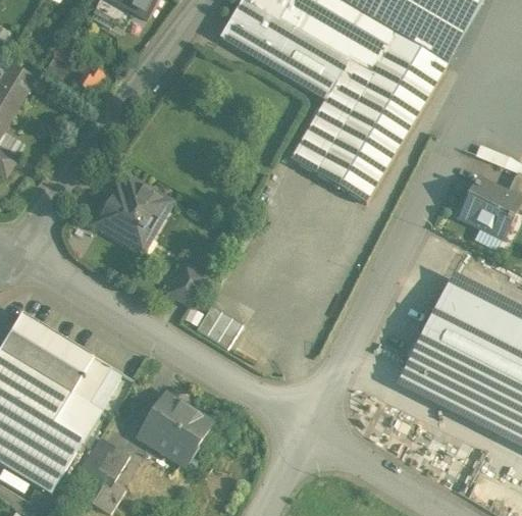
[(133,2),(128,0),(99,0),(95,8),(95,9),(92,15),(109,26),(113,18),(122,23),(128,12),(129,12),(132,8),(129,7),(133,2)]
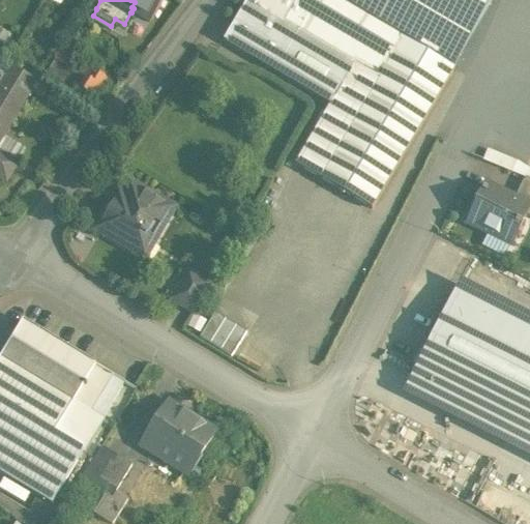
[(130,0),(135,2),(131,7),(134,8),(150,19),(160,0),(130,0)]
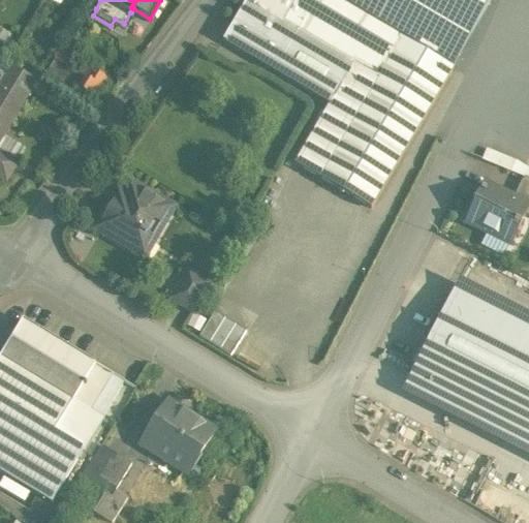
[(453,64),(344,0),(253,0),(252,1),(250,0),(243,0),(222,36),(330,99),(294,159),(371,204),(453,64)]
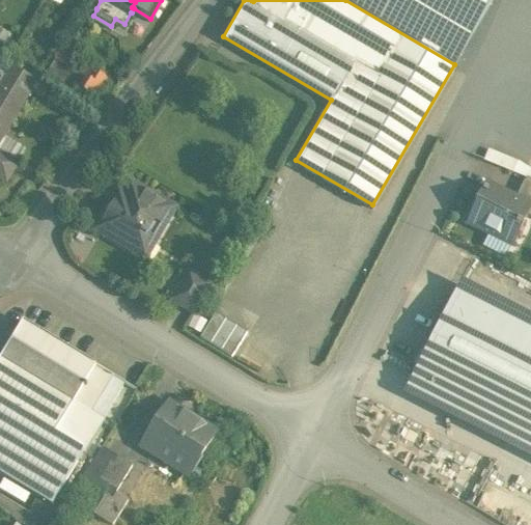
[(345,0),(454,64),(492,0),(345,0)]
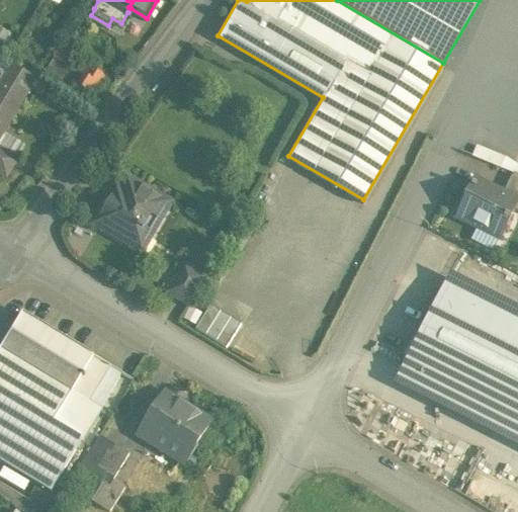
[(78,49),(63,39),(44,70),(72,87),(75,81),(93,92),(104,75),(89,65),(84,73),(69,64),(78,49)]
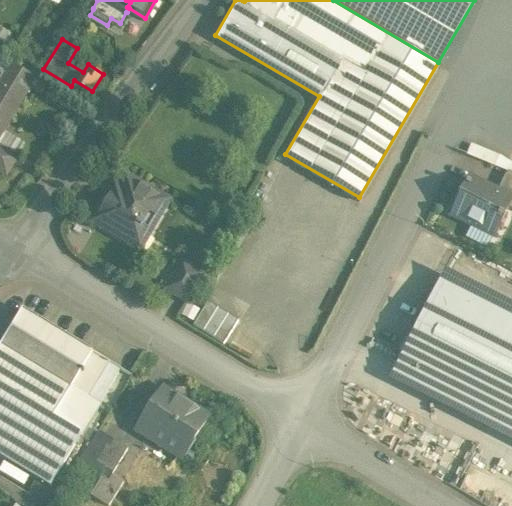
[(2,68),(0,67),(0,167),(5,171),(16,154),(0,143),(0,130),(36,75),(8,58),(2,68)]
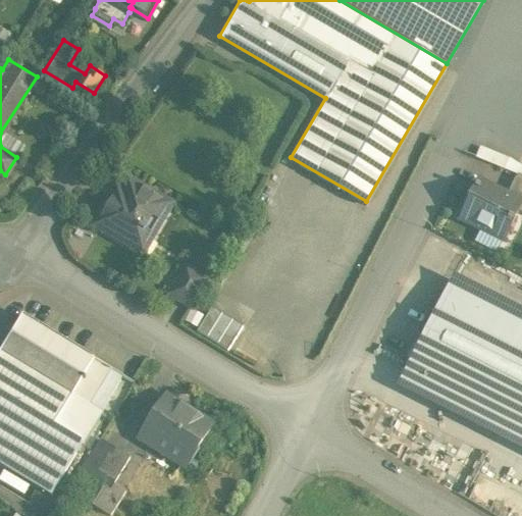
[(521,172),(517,170),(506,193),(521,200),(521,172)]
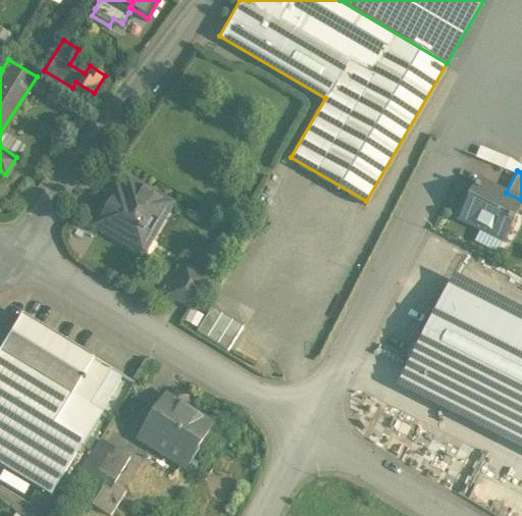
[(521,200),(506,193),(478,178),(460,213),(504,236),(518,207),(521,209),(521,200)]
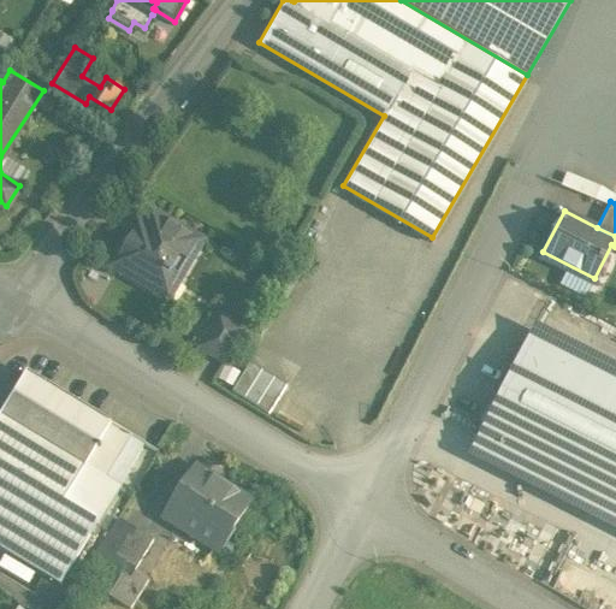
[(153,214),(136,244),(130,241),(119,259),(137,270),(135,273),(155,284),(165,268),(173,273),(194,238),(153,214)]
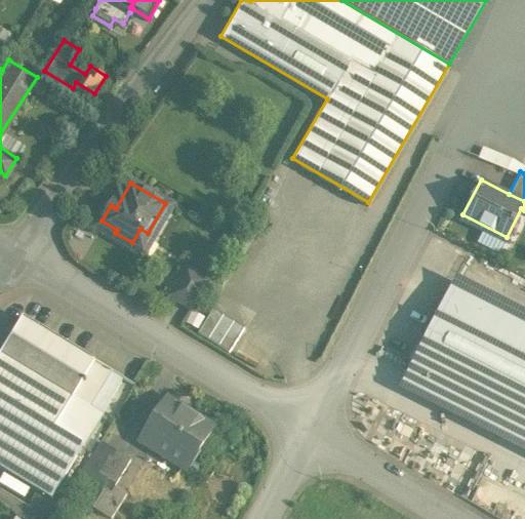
[(187,264),(169,292),(191,305),(207,277),(187,264)]
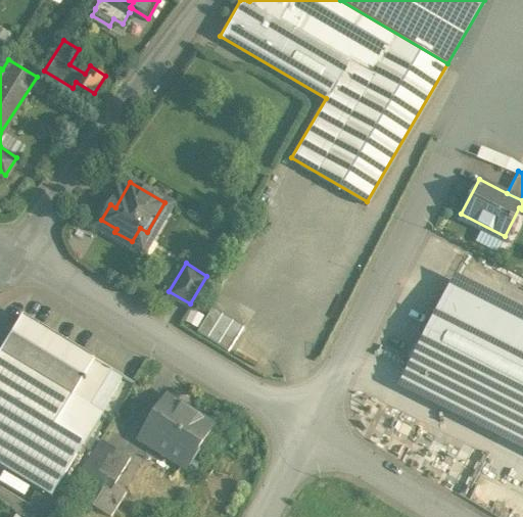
[(522,312),(486,293),(452,276),(397,383),(522,445),(522,312)]
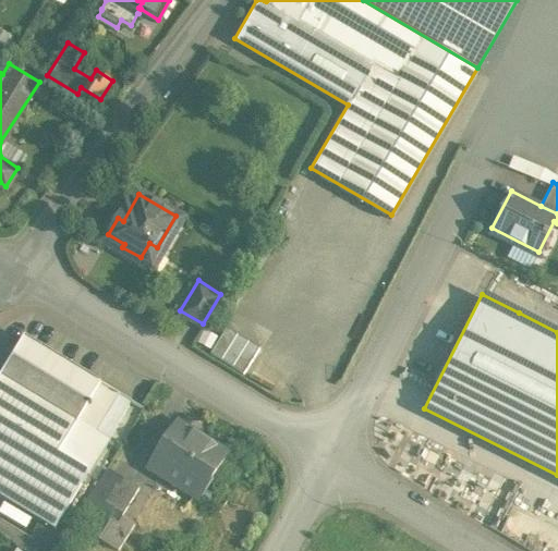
[(204,326),(196,341),(239,362),(250,340),(221,326),(218,332),(204,326)]
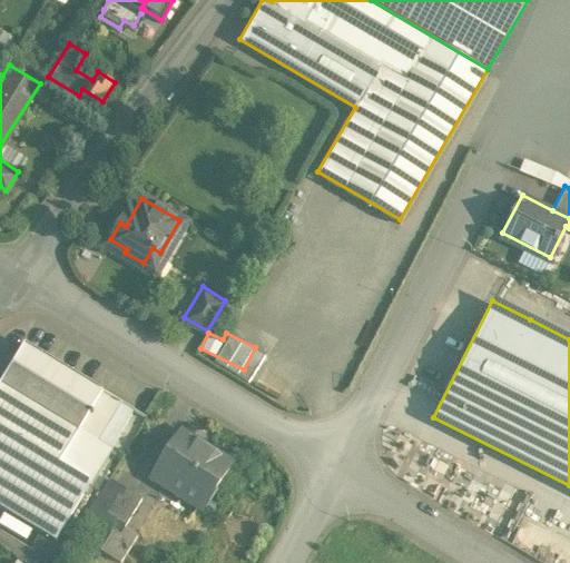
[(102,387),(25,339),(0,379),(0,503),(56,537),(89,482),(90,482),(112,446),(110,445),(134,406),(102,387)]
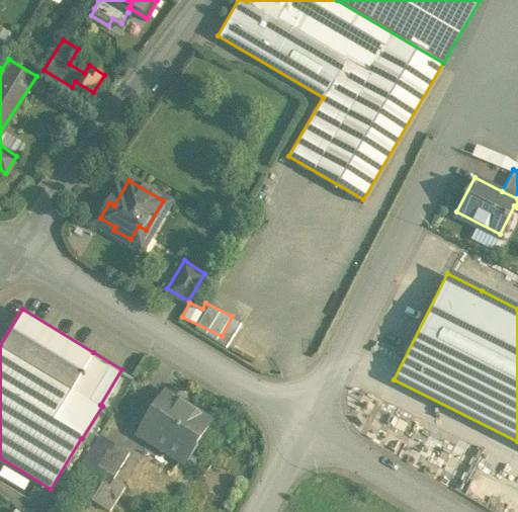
[(210,418),(165,389),(138,431),(184,460),(210,418)]
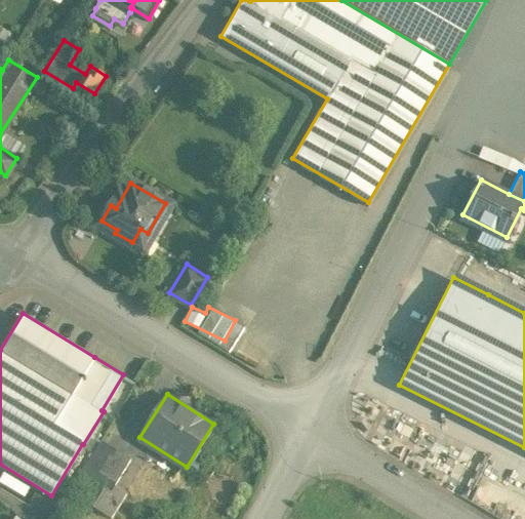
[(130,455),(102,438),(81,470),(105,484),(92,504),(111,515),(126,490),(114,483),(130,455)]
